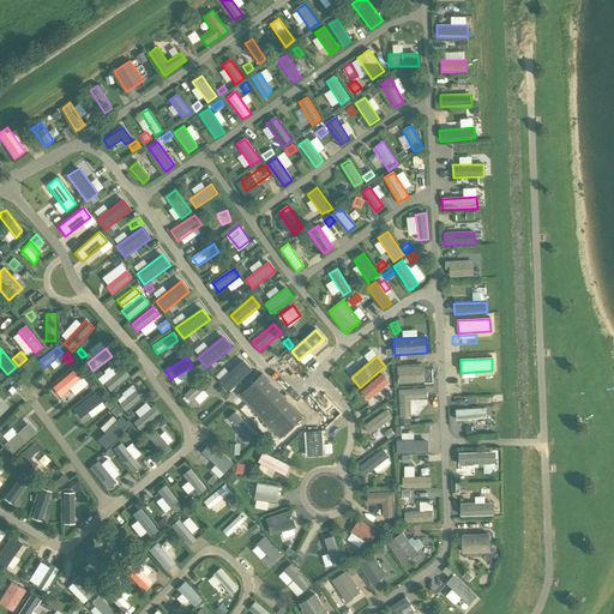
[(220,383),(229,392),(253,372),(244,362),(220,383)]
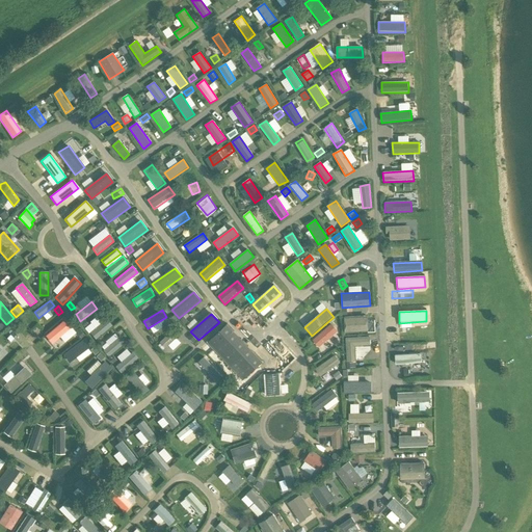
[(369,333),(368,316),(344,317),(345,335),(369,333)]
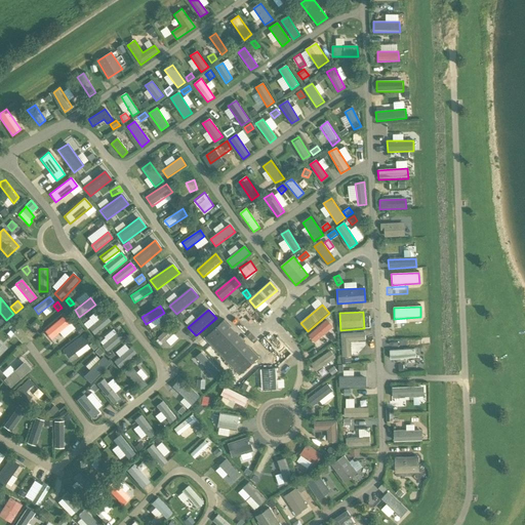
[(45,332),(51,339),(74,321),(68,314),(45,332)]
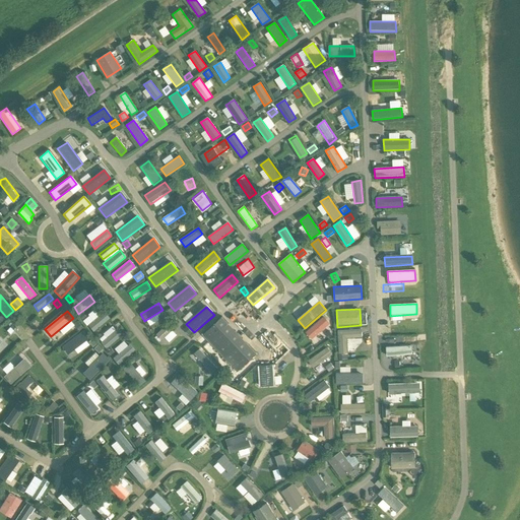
[(110,319),(104,312),(87,326),(93,332),(110,319)]
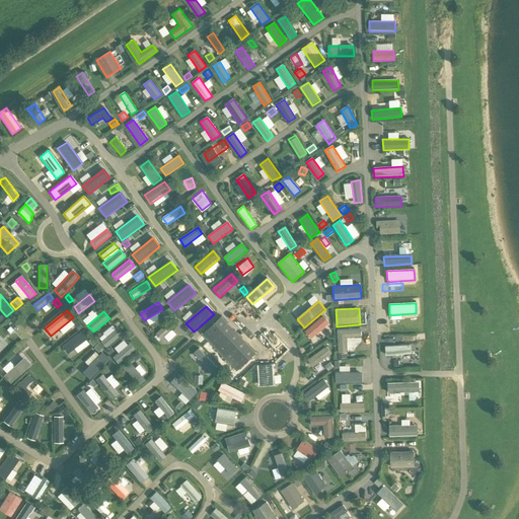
[(236,372),(256,354),(222,316),(202,336),(236,372)]
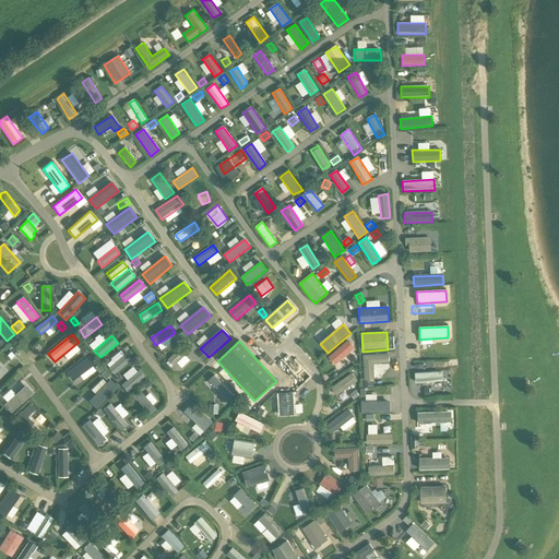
[(355,349),(348,341),(329,358),(335,366),(355,349)]
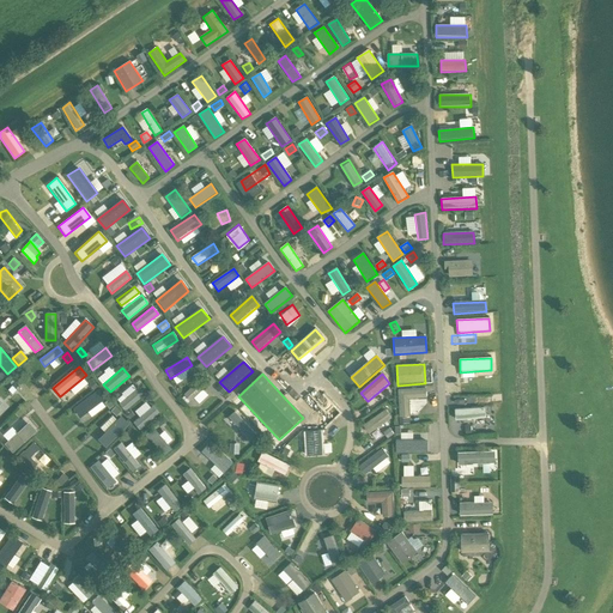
[(184,395),(190,402),(211,382),(205,375),(184,395)]
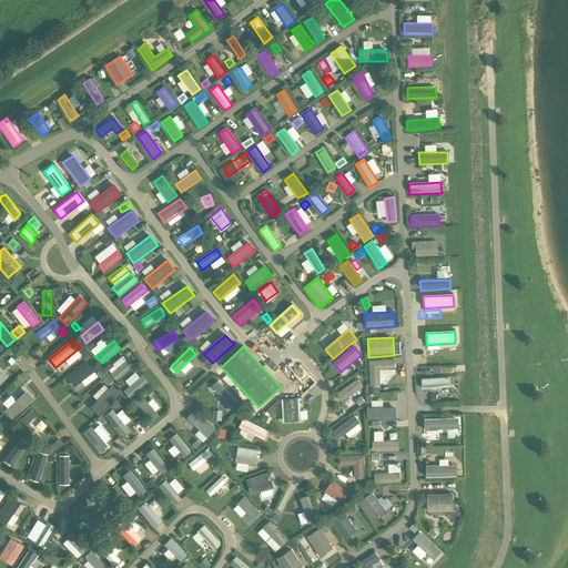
[(91,358),(84,351),(80,354),(87,362),(91,358)]
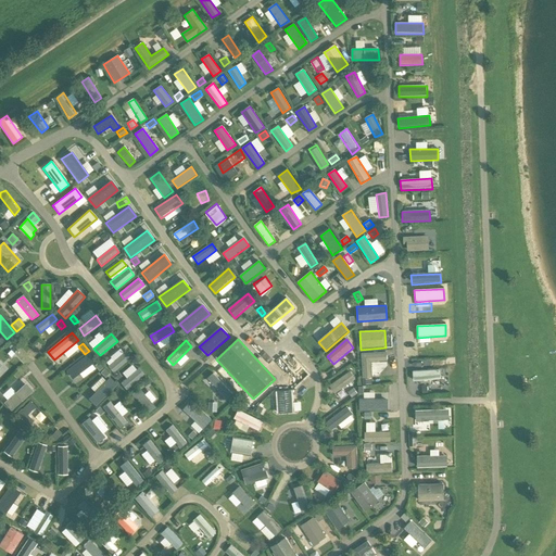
[(205,356),(199,350),(196,353),(202,359),(205,356)]
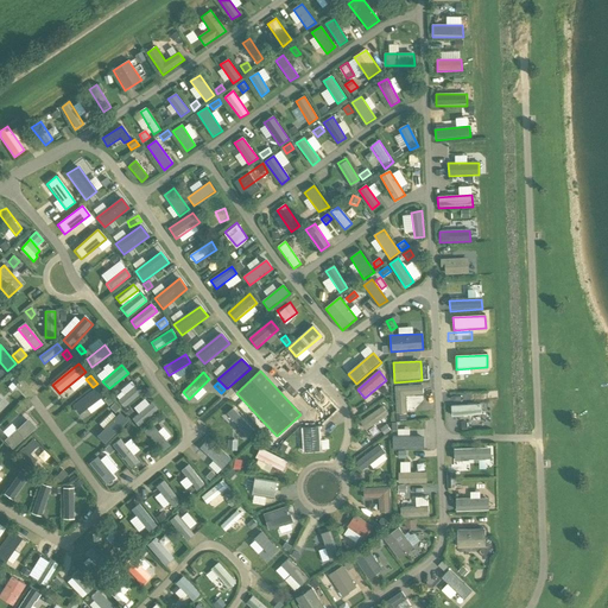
[(144,392),(138,385),(118,401),(125,409),(144,392)]
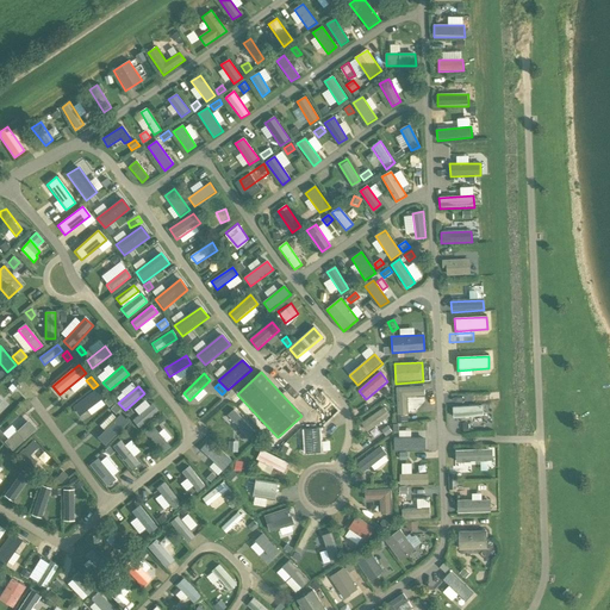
[(408,399),(425,398),(424,386),(397,388),(398,416),(409,415),(408,399)]
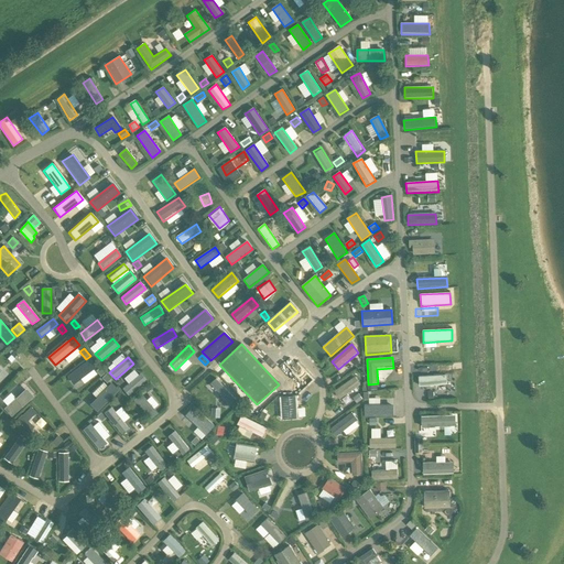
[(73,387),(98,368),(91,358),(67,377),(73,387)]
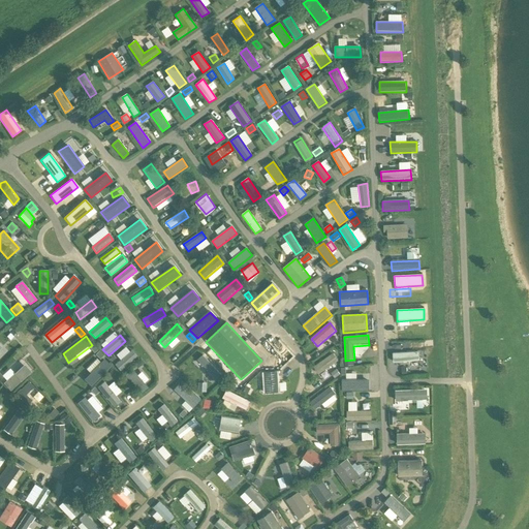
[(417,348),(419,358),(427,355),(425,347),(417,348)]
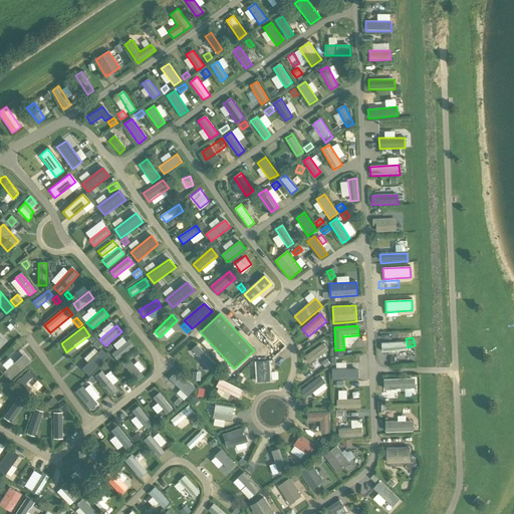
[(134,347),(129,341),(111,355),(117,361),(134,347)]
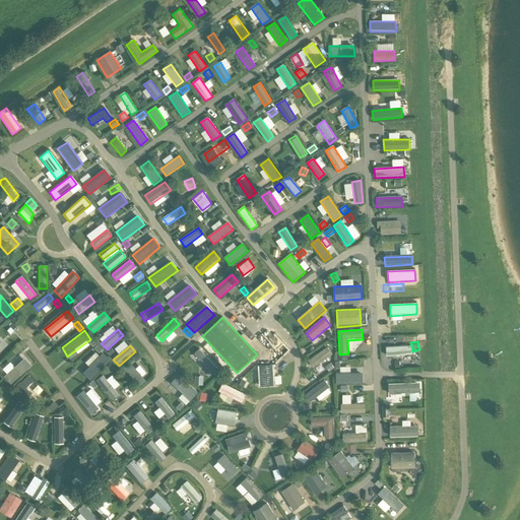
[(411,345),(385,347),(386,356),(412,355),(411,345)]
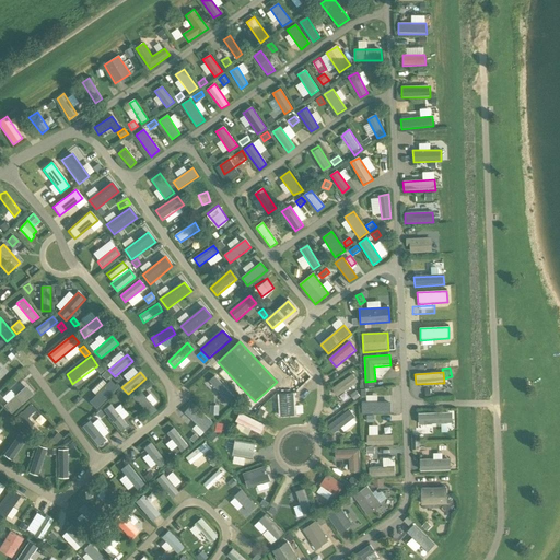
[(352,375),(333,389),(338,397),(358,383),(352,375)]
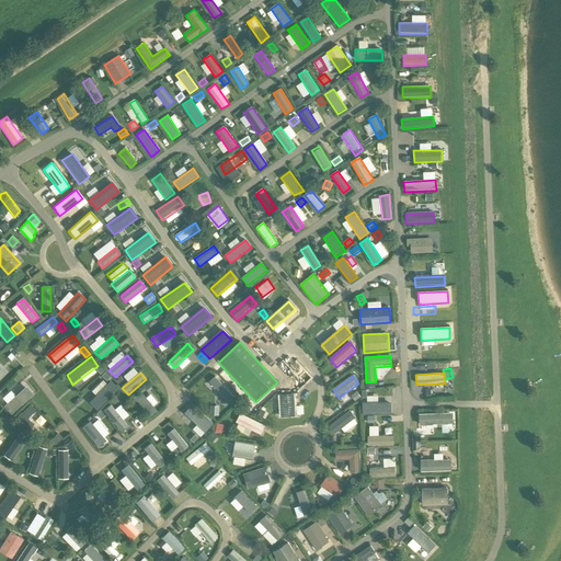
[(229,403),(235,399),(215,378),(210,382),(229,403)]
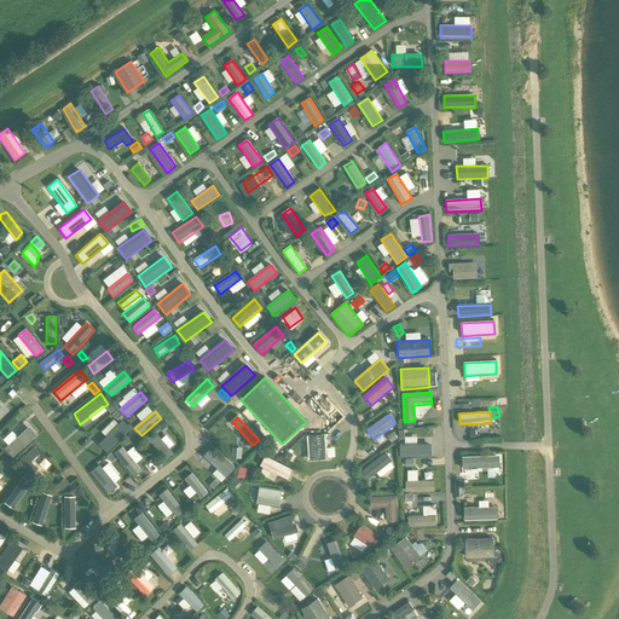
[(158,427),(161,432),(168,426),(165,421),(158,427)]
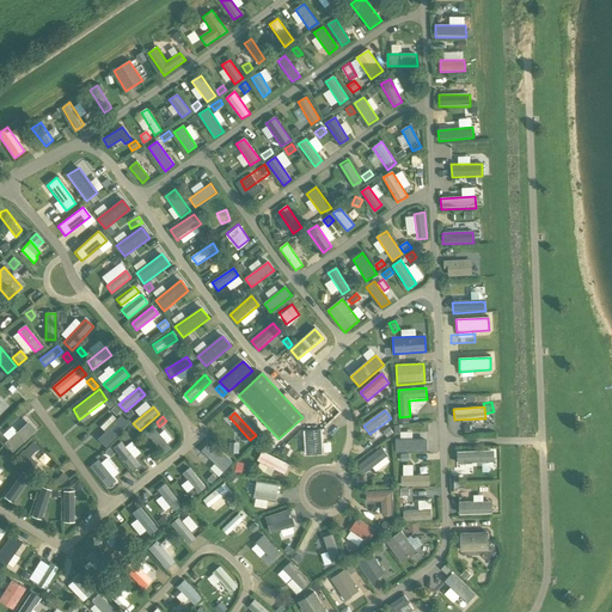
[(121,417),(98,441),(105,448),(129,424),(121,417)]
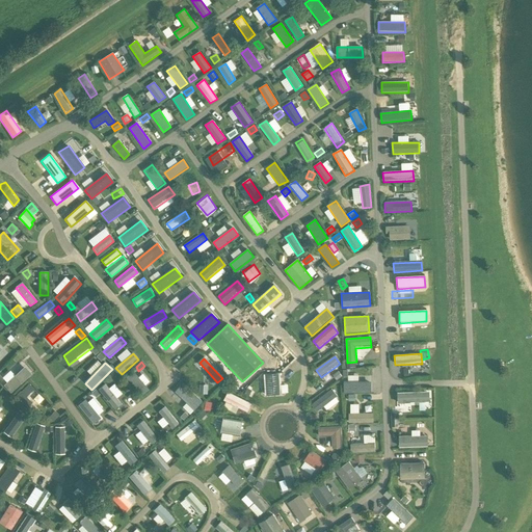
[(25,368),(3,387),(10,394),(31,375),(25,368)]
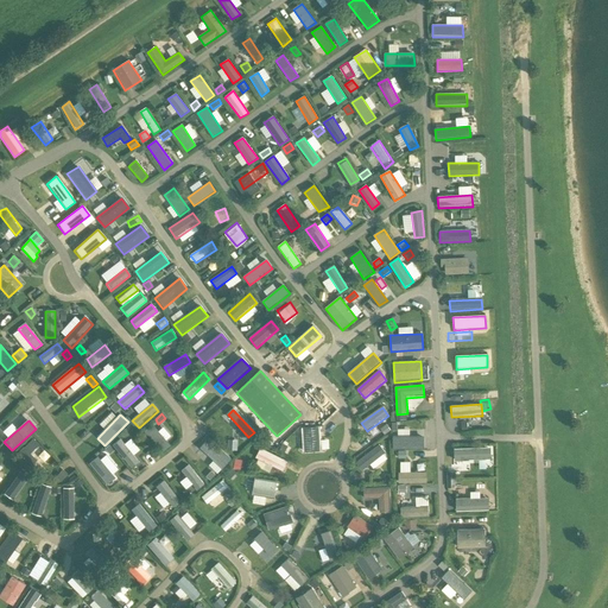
[(122,431),(126,436),(133,429),(130,425),(122,431)]
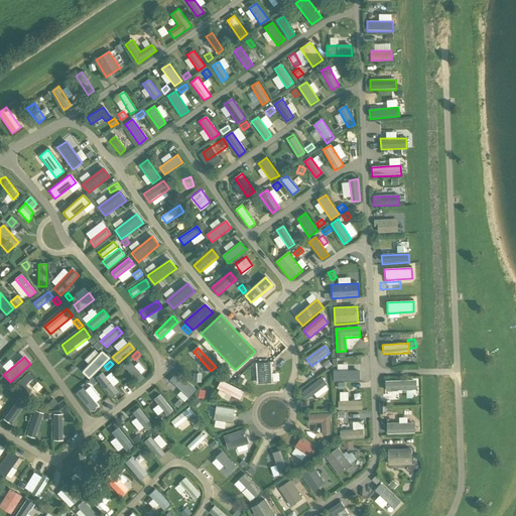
[(145,379),(129,361),(122,367),(137,385),(145,379)]
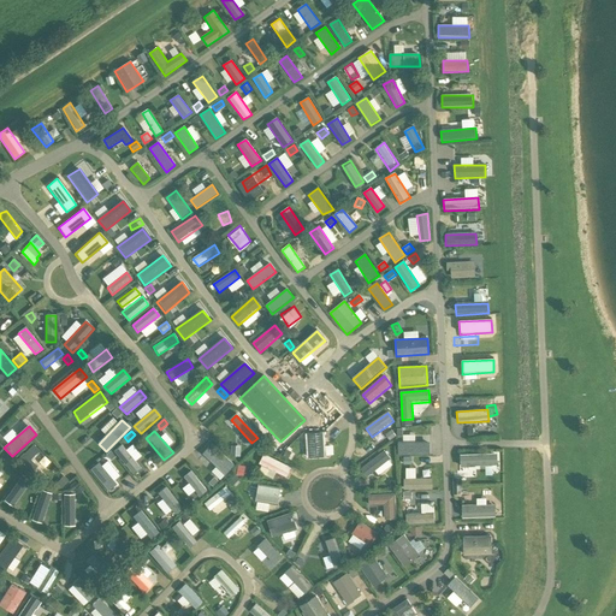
[(396,437),(392,431),(385,436),(390,442),(396,437)]
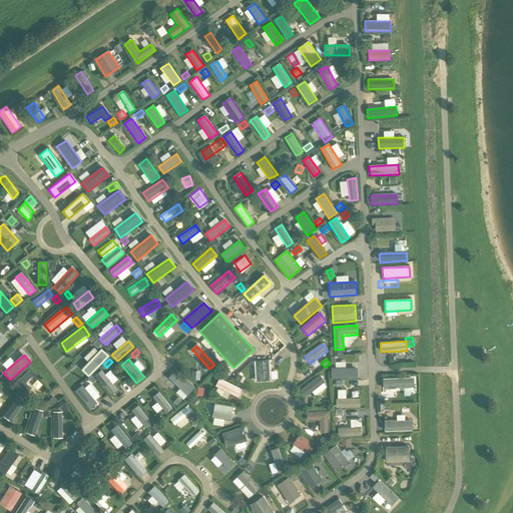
[(270,361),(255,362),(255,383),(271,382),(270,361)]
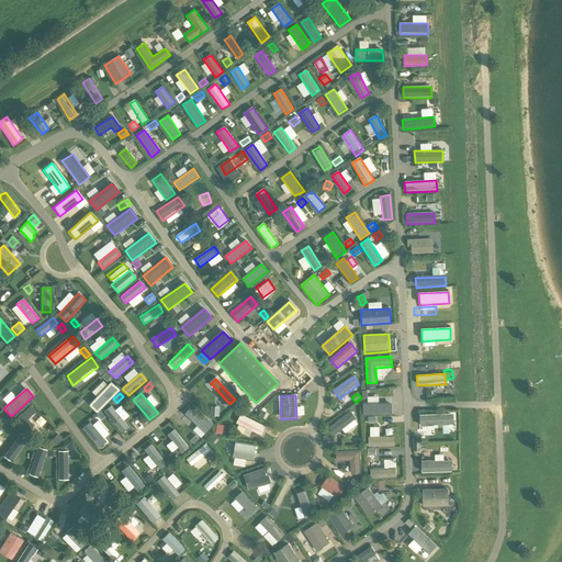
[(392,404),(363,404),(363,416),(393,416),(392,404)]
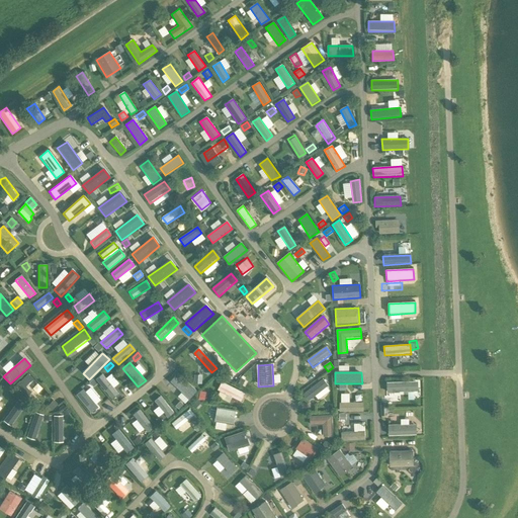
[(189,401),(197,393),(177,373),(170,382),(189,401)]
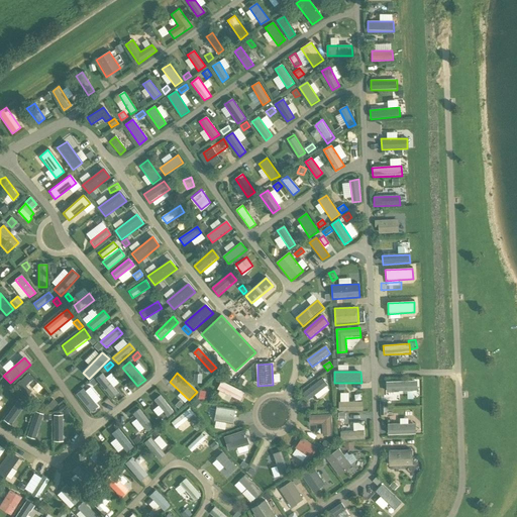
[(33,379),(28,374),(14,386),(27,398),(31,393),(26,387),(33,379)]
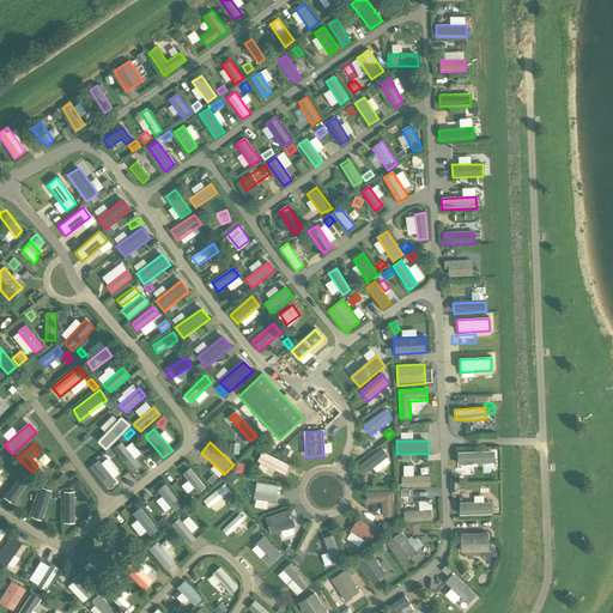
[(140,467),(121,443),(113,450),(132,474),(140,467)]
